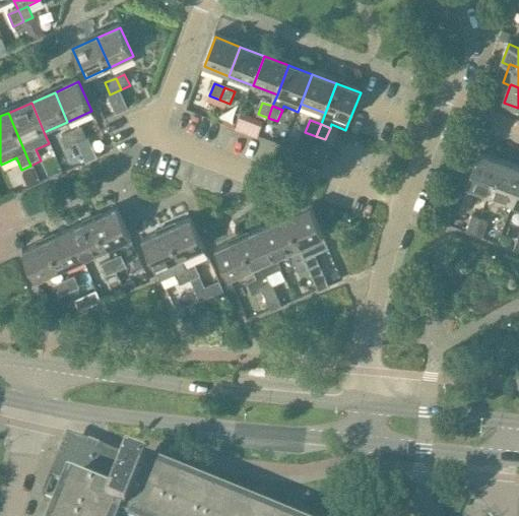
[(82,129),(72,133),(77,144),(87,140),(82,129)]
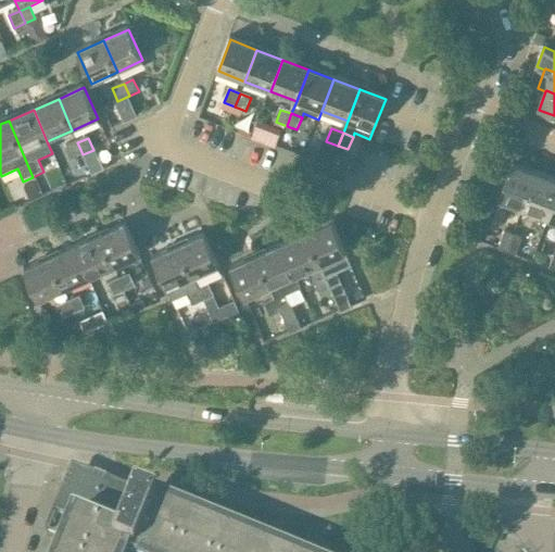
[(77,142),(67,147),(73,160),(83,154),(77,142)]
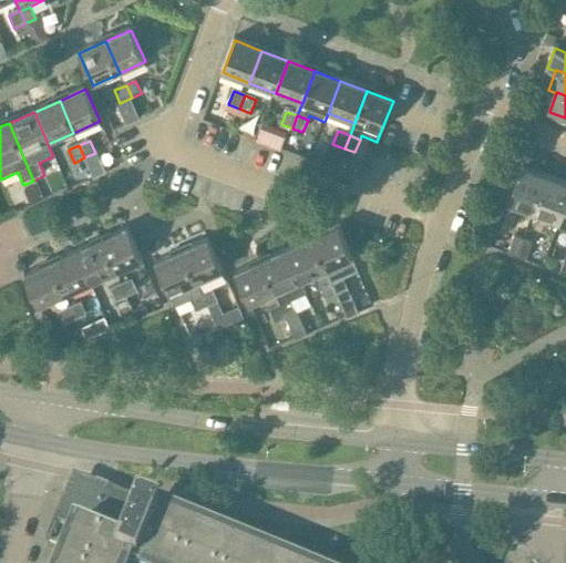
[(507,204),(534,214),(548,178),(521,167),(507,204)]
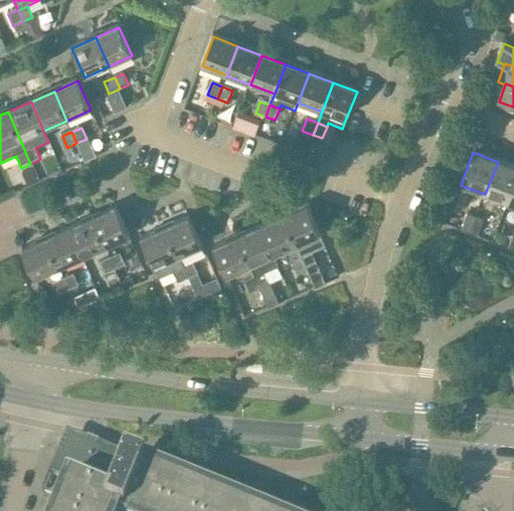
[(513,168),(498,162),(485,194),(509,203),(513,190),(513,168)]
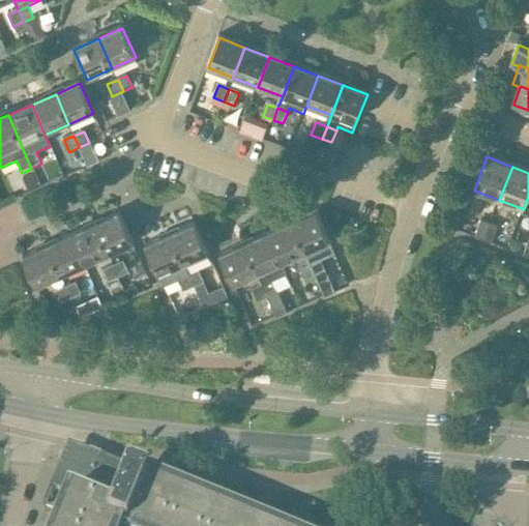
[(317,213),(292,224),(316,276),(325,298),(336,294),(322,261),(335,255),(317,213)]
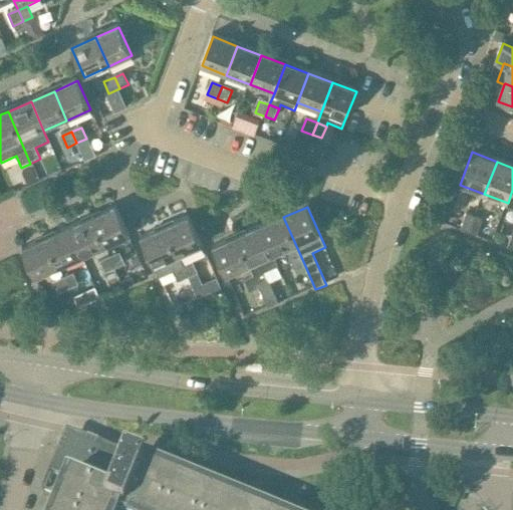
[(92,219),(105,247),(130,237),(116,208),(92,219)]
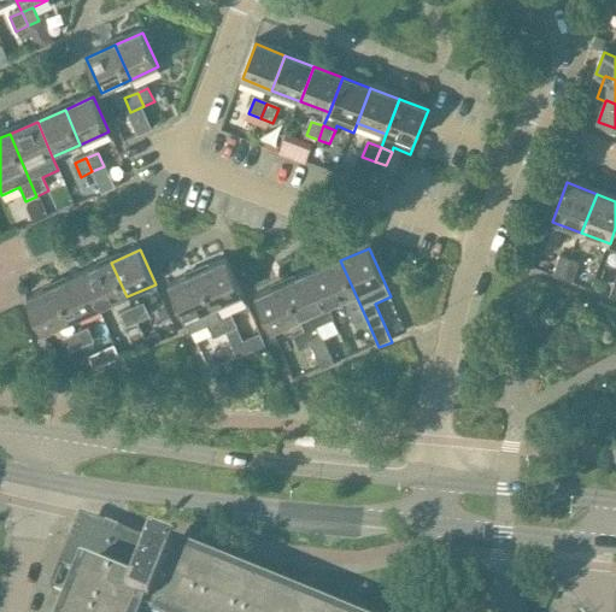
[(561,258),(555,277),(563,281),(570,262),(561,258)]
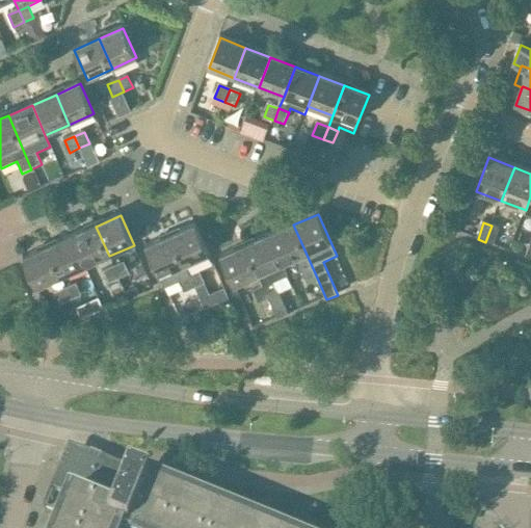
[(317,278),(293,225),(269,236),(283,265),(296,259),(307,283),(317,278)]
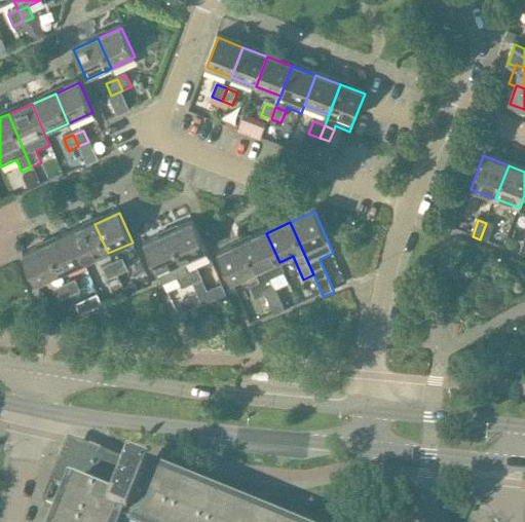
[(193,223),(170,234),(182,263),(183,263),(204,253),(207,253),(193,223)]
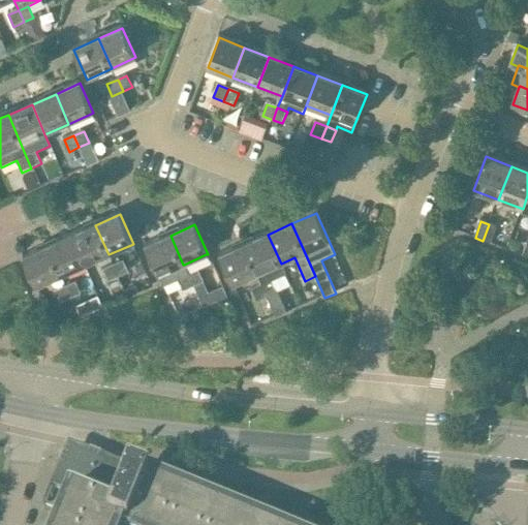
[(489,224),(483,241),(491,244),(497,227),(489,224)]
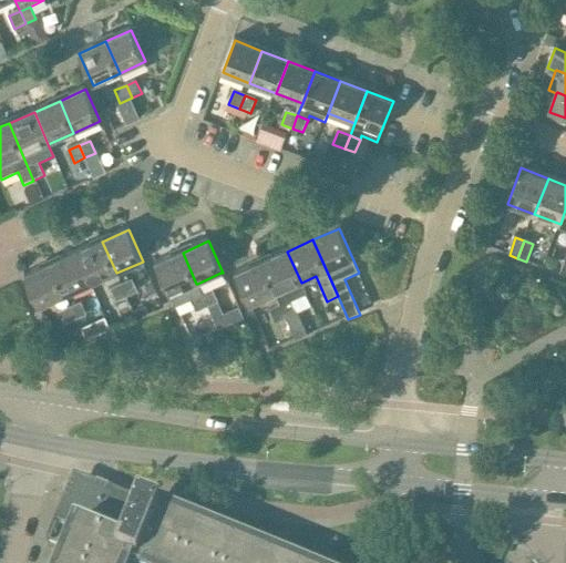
[(116,273),(102,242),(76,253),(91,285),(116,273)]
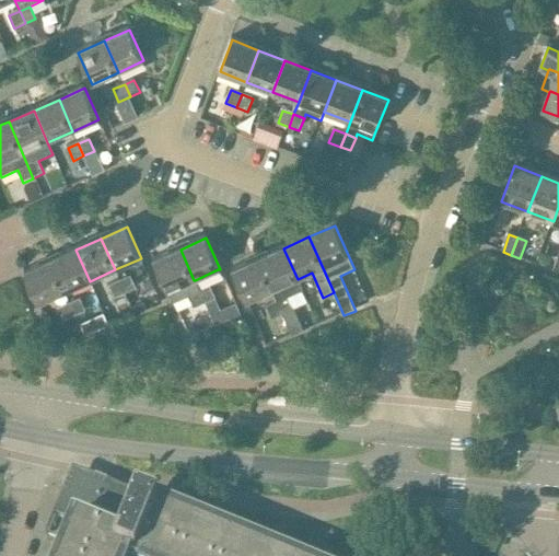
[(283,248),(258,259),(272,291),(278,302),(288,298),(289,299),(303,292),(298,279),(283,248)]
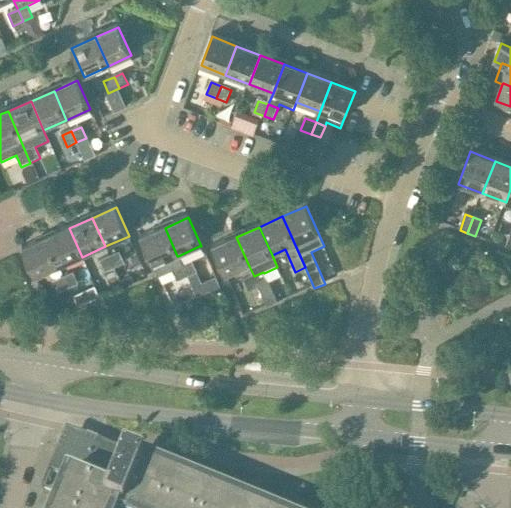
[(82,257),(69,228),(46,239),(59,267),(82,257)]
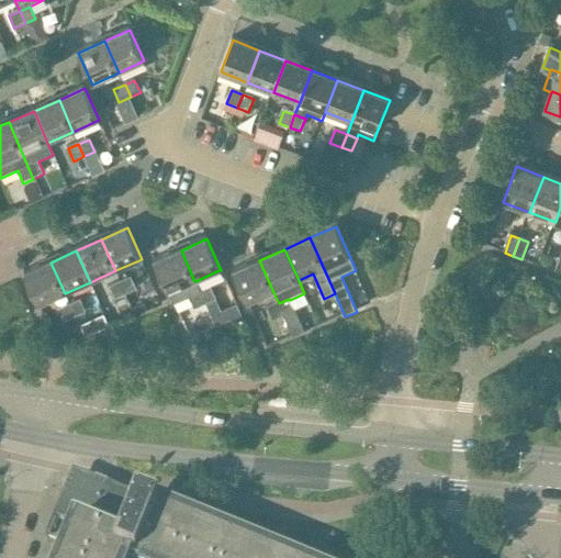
[(181,250),(155,261),(168,293),(169,292),(175,305),(190,299),(190,298),(201,293),(201,292),(195,281),(194,281),(181,250)]
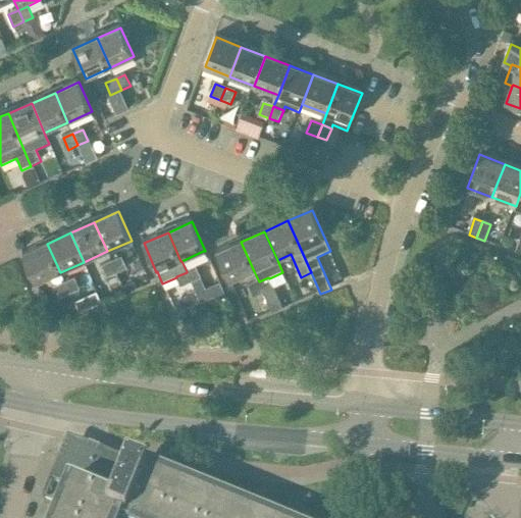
[(229,281),(254,271),(241,242),(217,252),(229,281)]
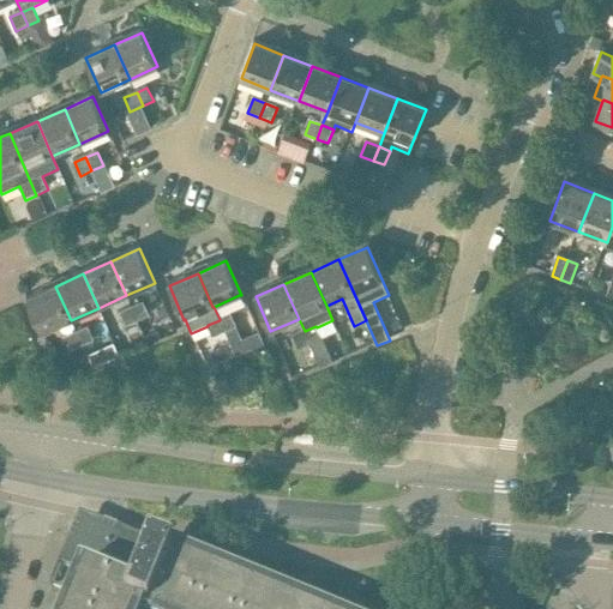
[(42,333),(71,320),(55,287),(28,299),(42,333)]
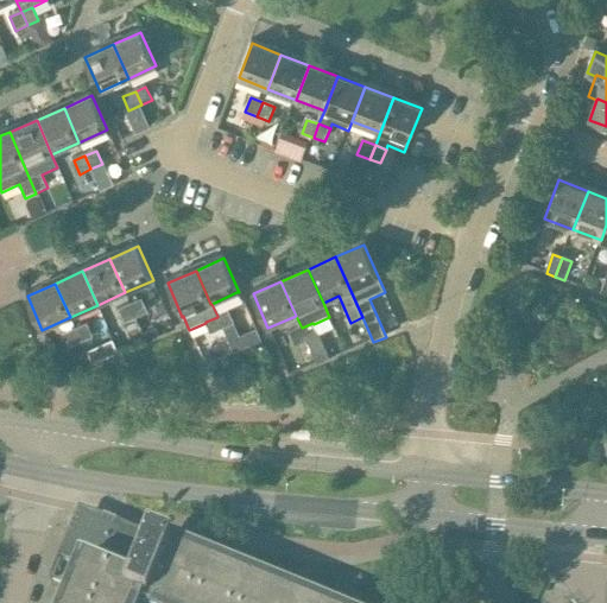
[(143,300),(131,305),(137,319),(149,313),(143,300)]
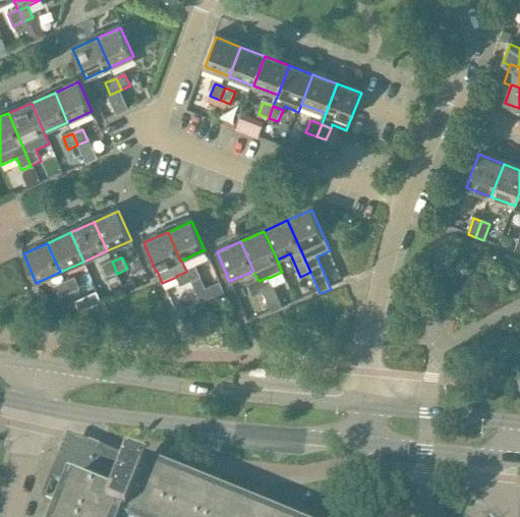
[(112,262),(102,267),(108,278),(117,274),(112,262)]
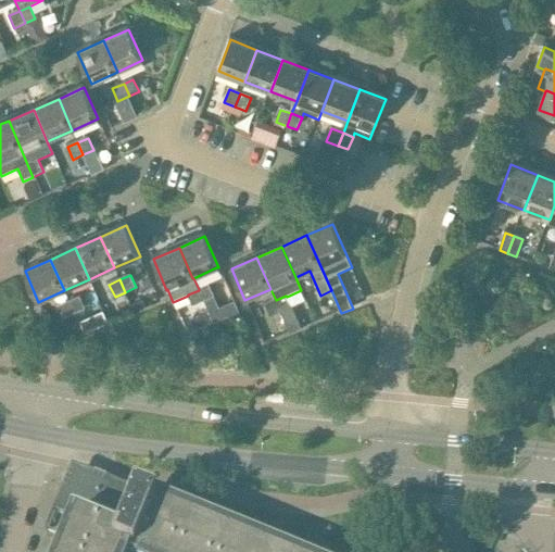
[(199,289),(199,290),(204,302),(213,321),(223,316),(215,298),(209,285),(199,289)]
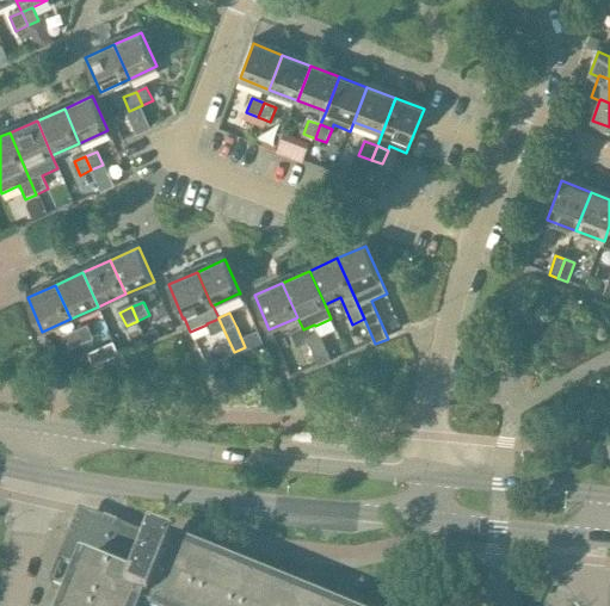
[(219,319),(207,323),(207,325),(213,338),(225,332),(219,319)]
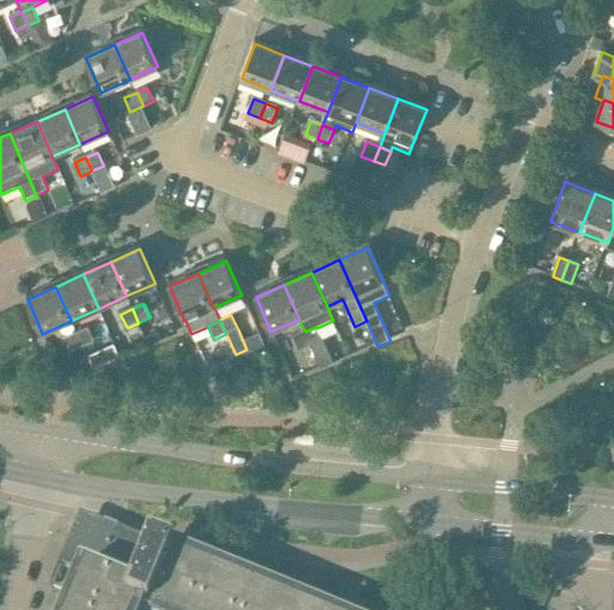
[(316,327),(305,332),(311,346),(321,369),(333,364),(317,328),(316,327)]
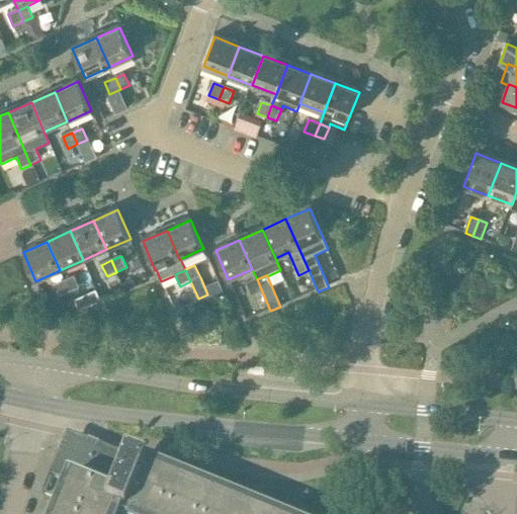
[(74,277),(65,281),(70,293),(80,289),(74,277)]
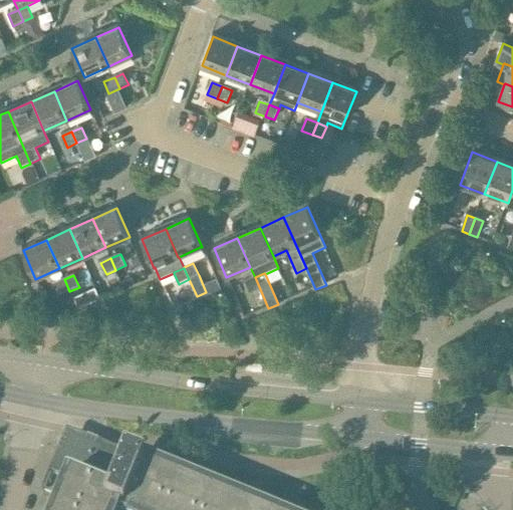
[(260,289),(255,277),(245,282),(250,294),(260,289)]
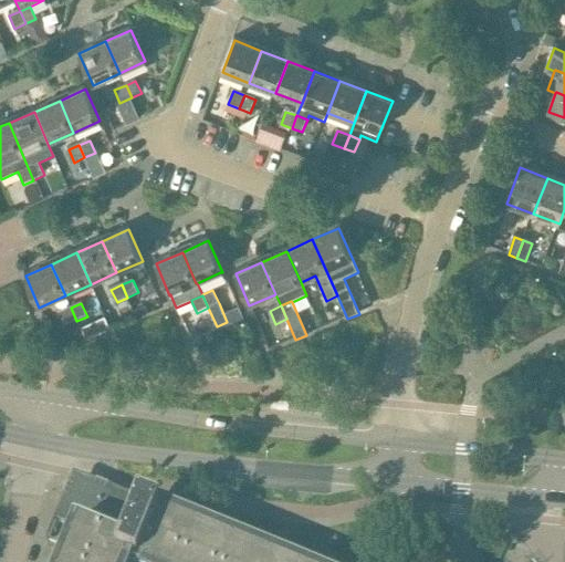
[(71,308),(61,312),(66,325),(76,321),(71,308)]
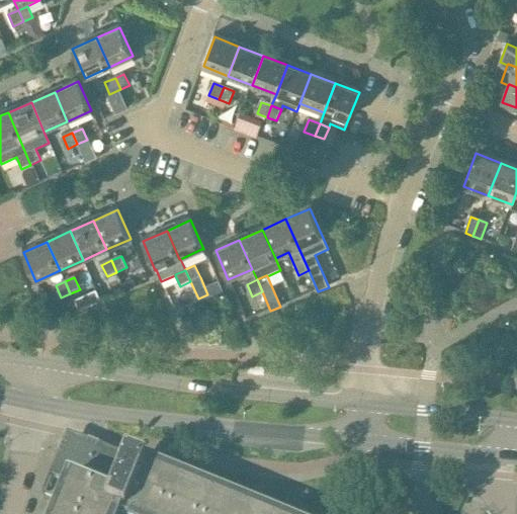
[(132,469),(86,451),(86,452),(69,459),(67,459),(46,511),(52,513),(226,513),(157,486),(159,481),(132,469)]
